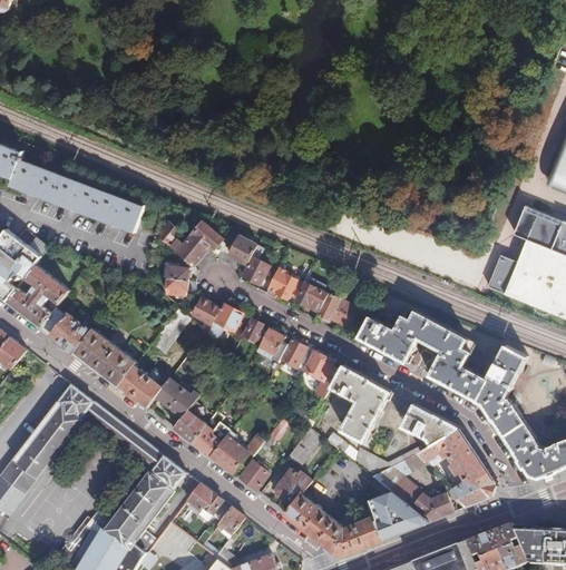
[(21,0),(0,0),(0,12),(3,12),(7,11),(7,9),(9,9),(9,8),(20,10),(21,0)]
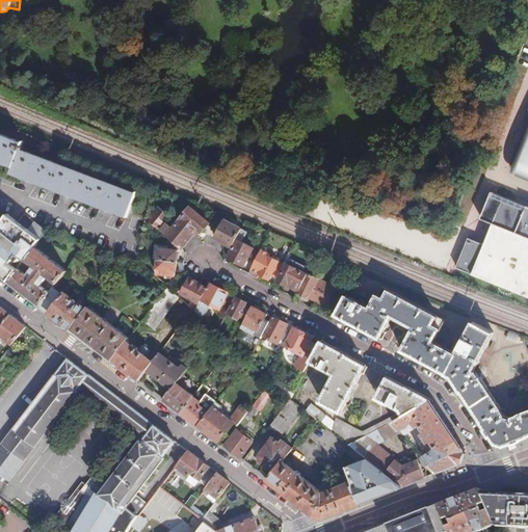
[(527,123),(512,160),(527,166),(527,123)]
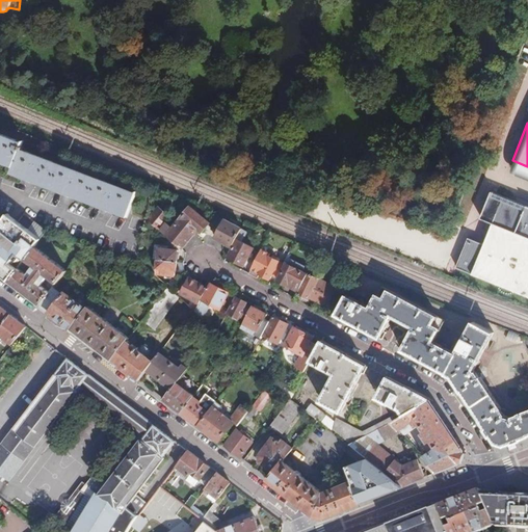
[(20,143),(0,136),(0,163),(11,167),(8,174),(124,216),(133,191),(18,149),(20,143)]
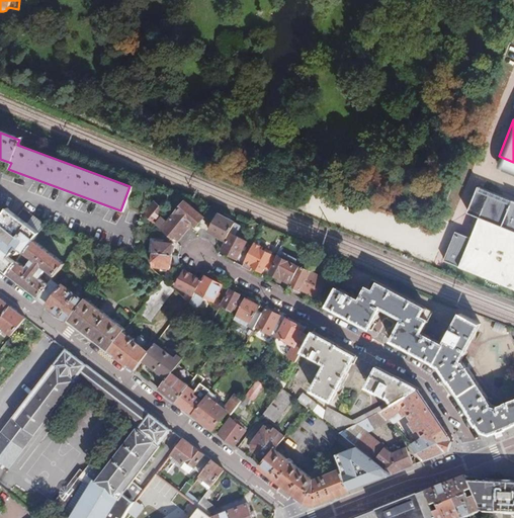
[(451,232),(439,260),(513,290),(513,202),(474,187),(463,212),(475,218),(466,238),(451,232)]
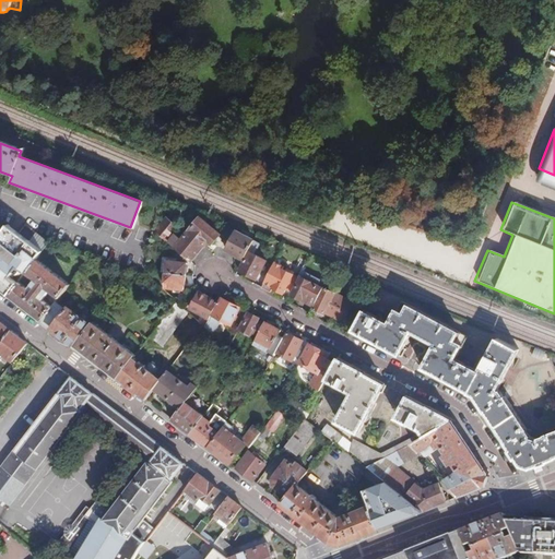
[(162,216),(151,229),(162,238),(173,226),(162,216)]
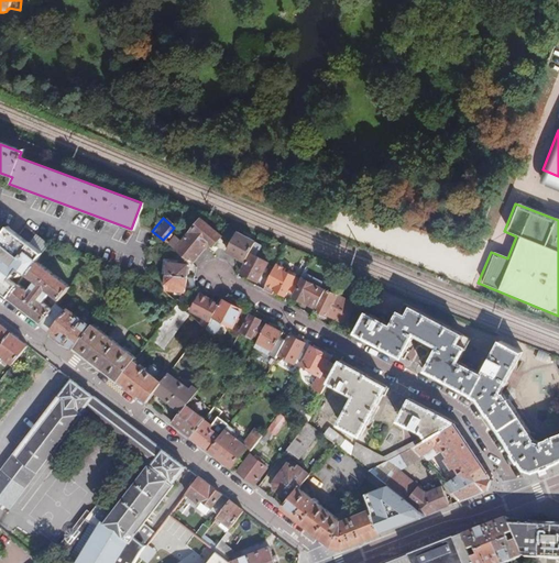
[(172,247),(189,262),(207,242),(210,245),(219,236),(198,218),(178,241),(172,247)]
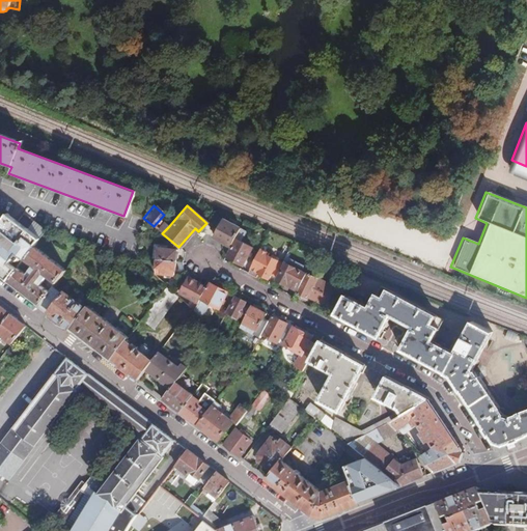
[(0,239),(4,233),(18,243),(27,231),(26,230),(4,215),(2,217),(0,220),(0,239)]
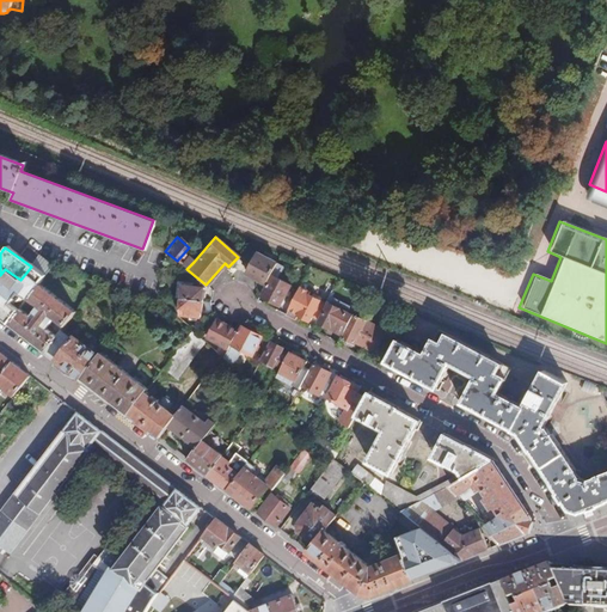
[(247,265),(255,252),(246,248),(239,262),(247,265)]
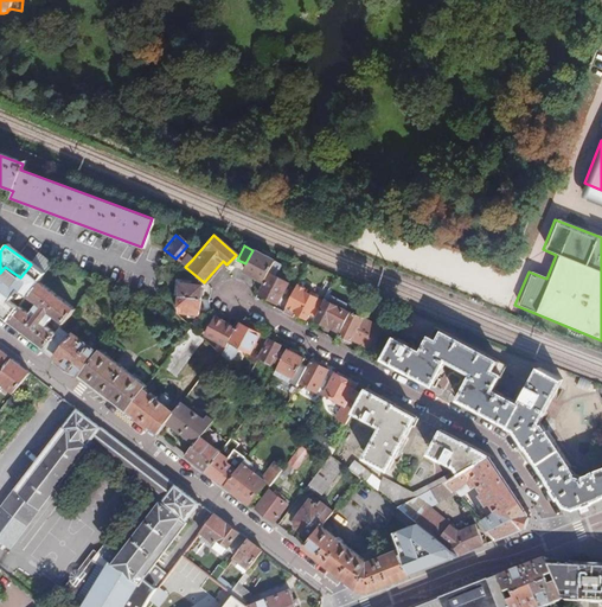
[(273,259),(254,248),(253,250),(245,263),(242,270),(261,281),(273,259)]
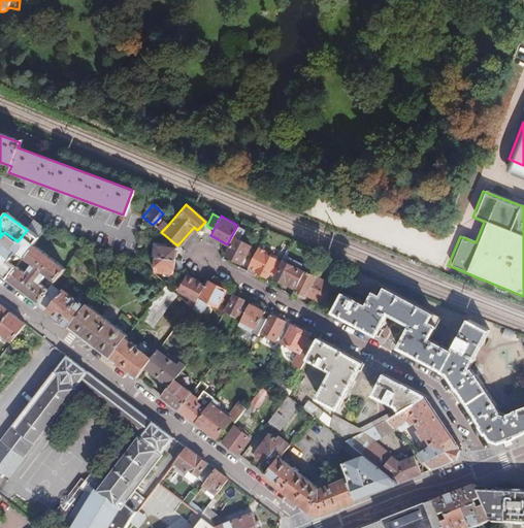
[(161,232),(167,226),(161,221),(155,227),(161,232)]
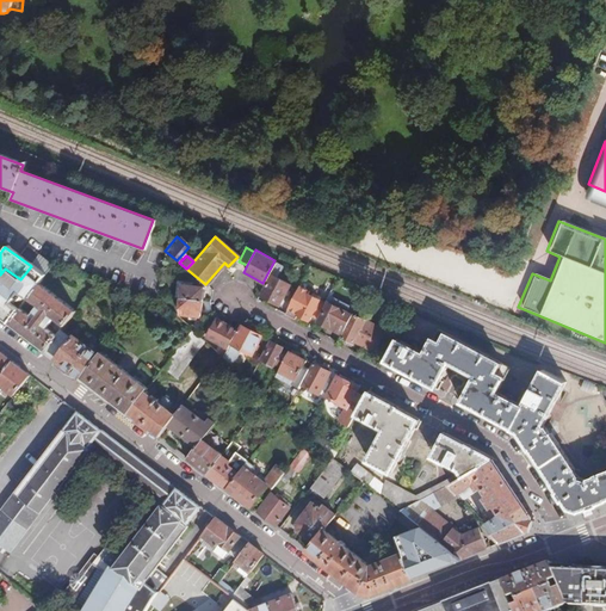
[(43,276),(50,266),(37,257),(30,265),(31,266),(43,276)]
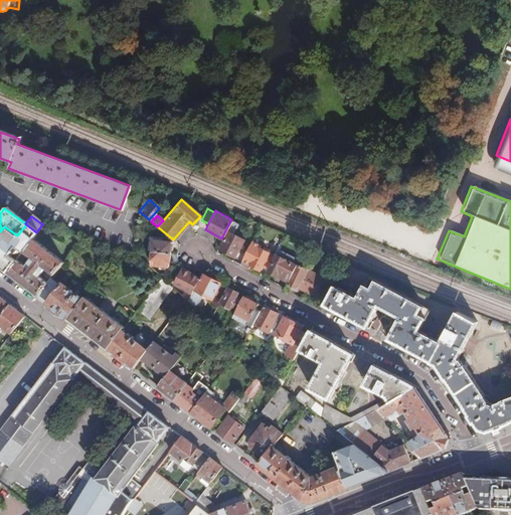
[(36,232),(26,224),(17,235),(4,226),(0,231),(0,269),(5,273),(15,260),(22,250),(31,238),(36,232)]
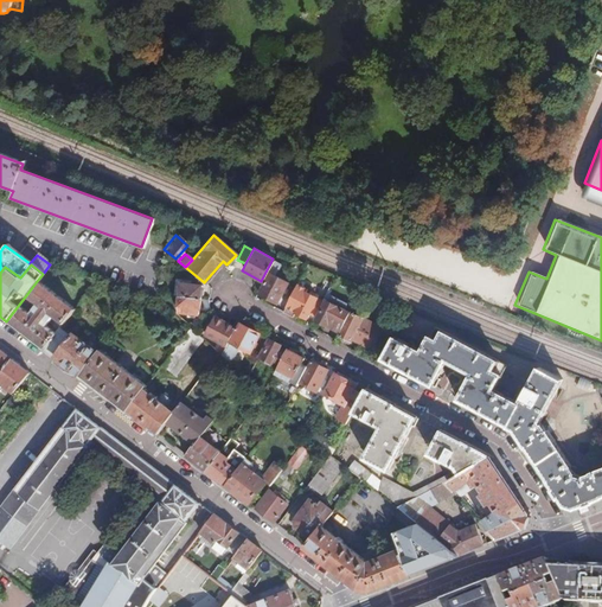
[(286,282),(268,273),(257,292),(275,301),(286,282)]
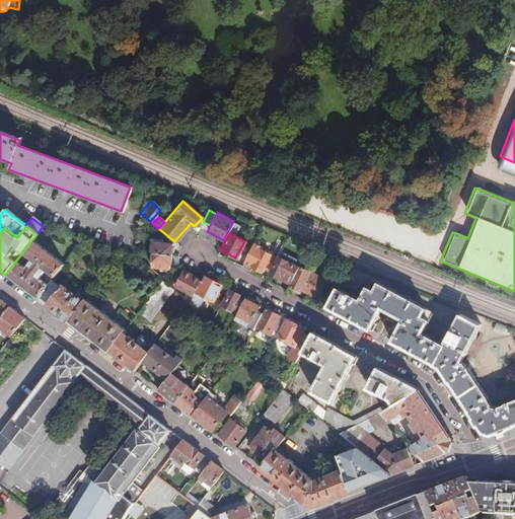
[(150,251),(170,254),(171,245),(163,243),(163,241),(148,239),(146,251),(150,251)]
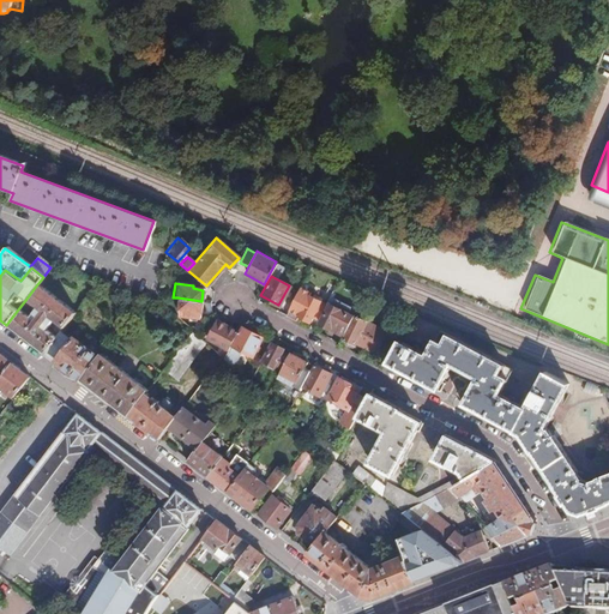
[(74,313),(37,284),(26,299),(37,307),(36,309),(40,313),(35,319),(30,315),(29,319),(18,309),(6,325),(44,354),(55,338),(44,330),(47,327),(43,325),(47,318),(50,321),(53,319),(64,327),(74,313)]
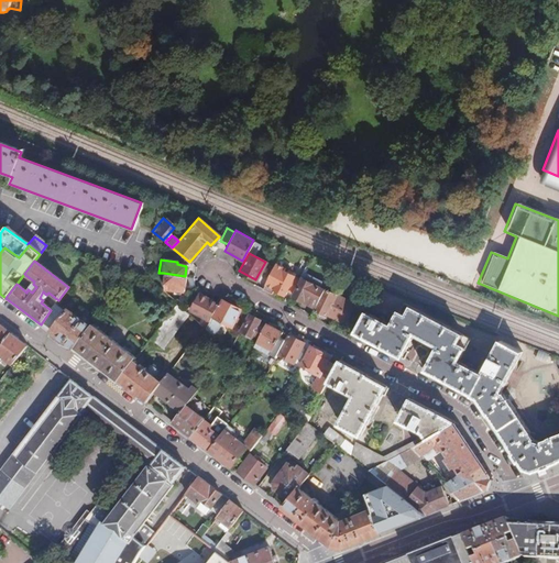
[(272,266),(260,288),(269,294),(272,288),(283,294),(285,290),(289,293),(296,278),(272,266)]
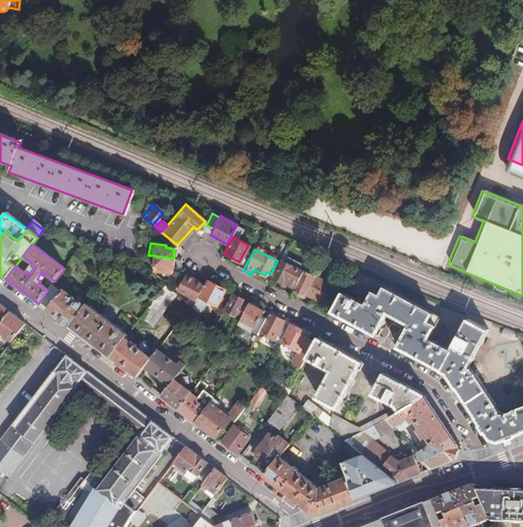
[(272,276),(282,281),(288,285),(297,269),(300,264),(283,254),(272,276)]
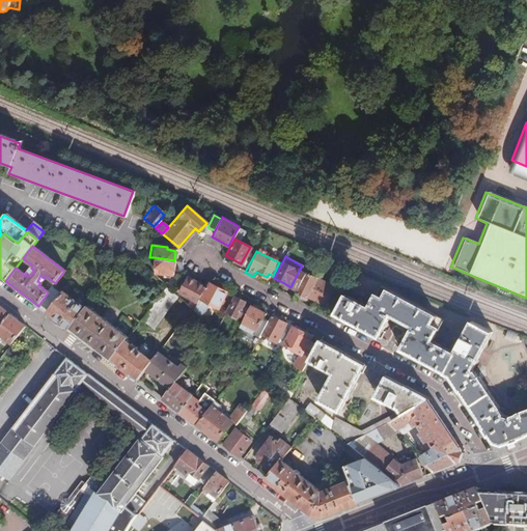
[(173,271),(174,260),(154,257),(151,272),(166,274),(167,270),(173,271)]
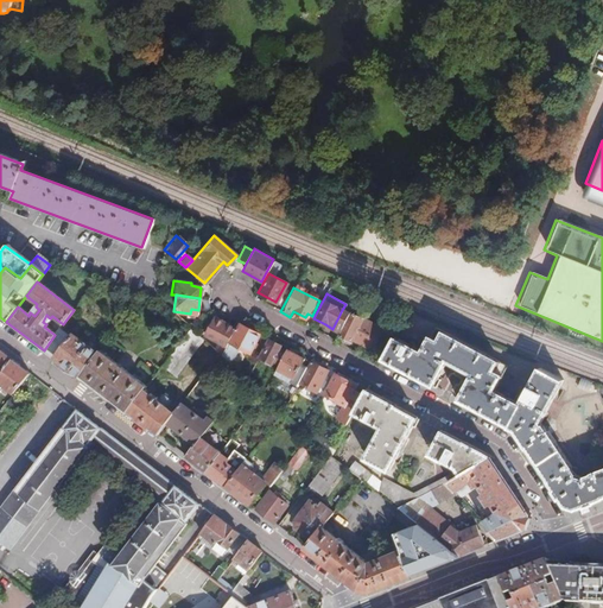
[(348,312),(342,310),(332,329),(337,331),(348,312)]
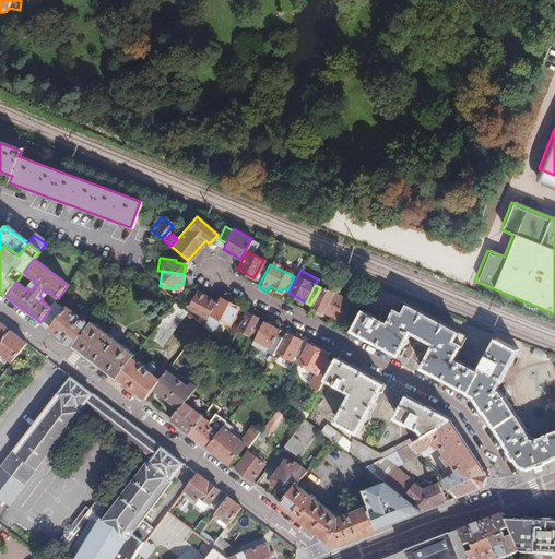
[(350,304),(320,287),(310,305),(309,307),(320,313),(322,311),(341,321),(350,304)]
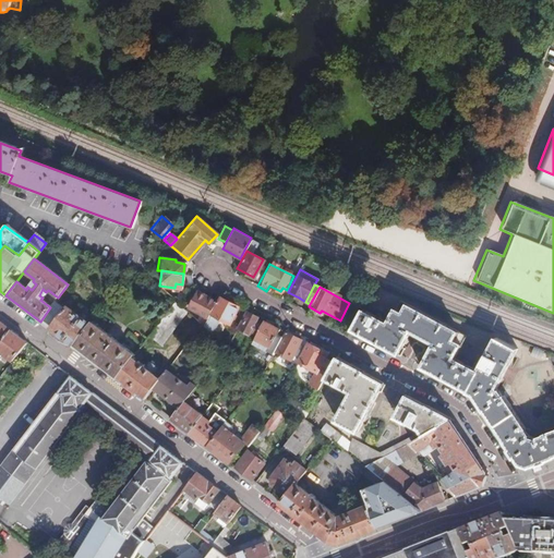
[(365,299),(370,291),(363,287),(359,295),(365,299)]
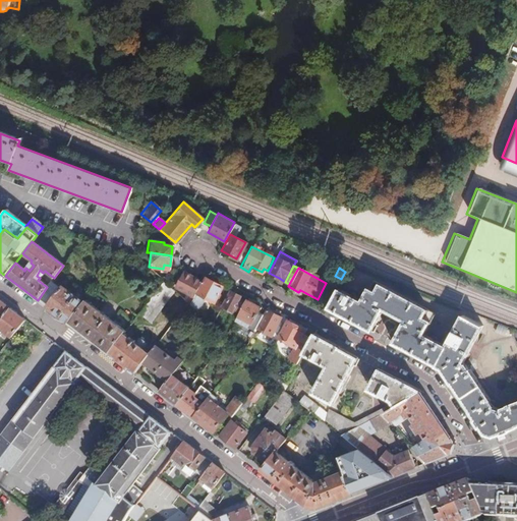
[(187,293),(183,301),(185,302),(187,304),(193,292),(200,280),(181,271),(173,286),(187,293)]
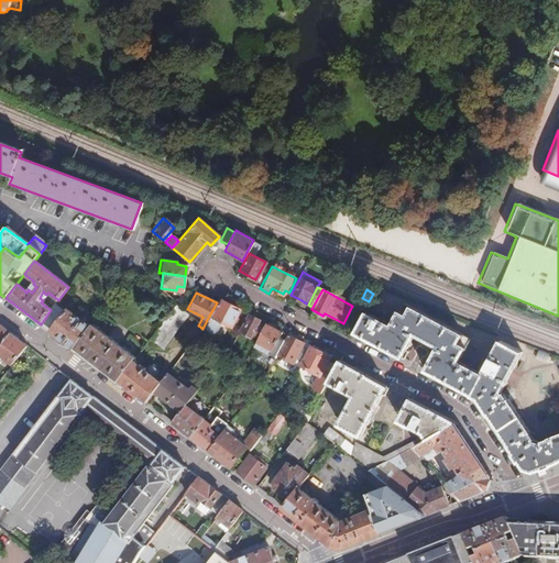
[(117,306),(109,299),(102,308),(110,313),(117,306)]
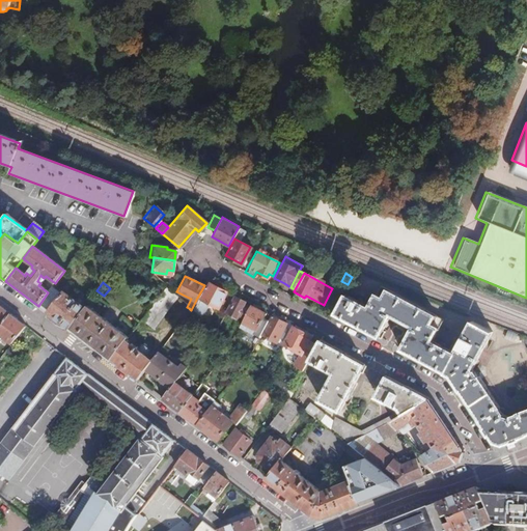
[(191,310),(193,312),(201,319),(204,312),(202,310),(206,302),(216,307),(224,291),(207,282),(199,299),(197,298),(191,310)]
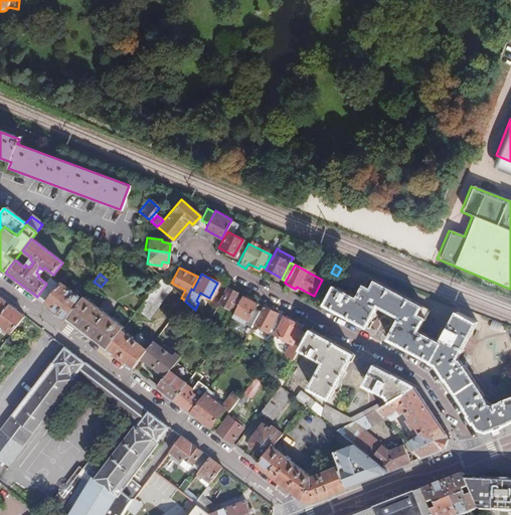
[(169,286),(158,276),(134,309),(145,318),(169,286)]
